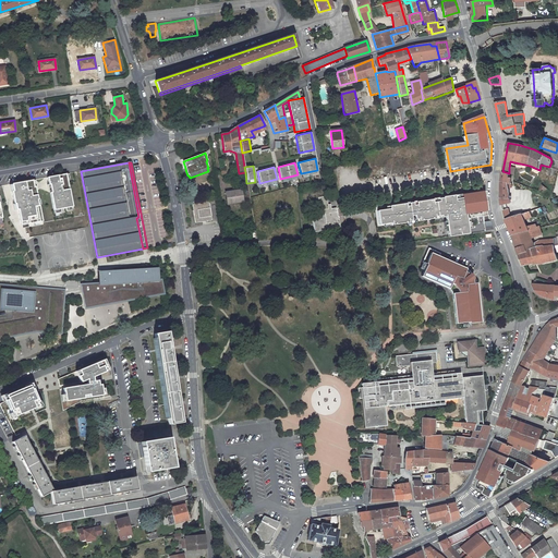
[(511,178),(508,178),(509,173),(502,171),(501,182),(500,198),(506,219),(532,210),(530,203),(511,207),(509,198),(509,190),(508,183),(511,184),(511,181),(511,178)]
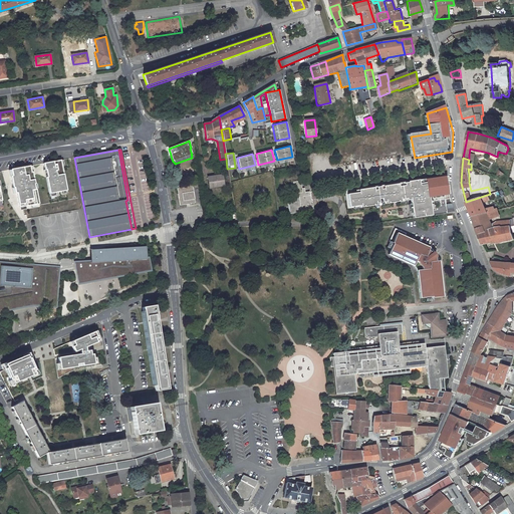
[(61,160),(44,164),(44,169),(45,169),(47,177),(46,178),(49,194),(67,191),(61,160)]
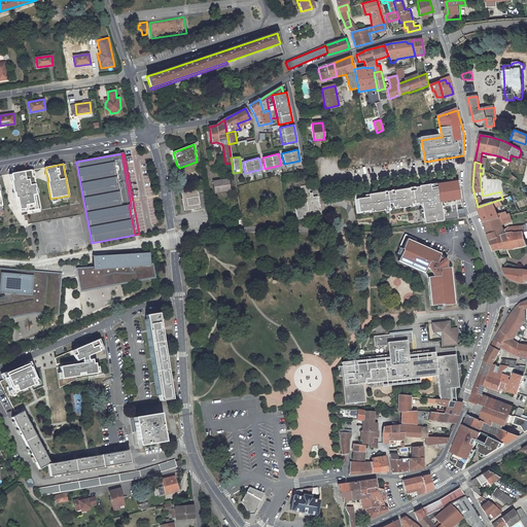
[(31,170),(11,174),(12,180),(11,180),(13,192),(14,192),(15,199),(18,199),(20,213),(41,209),(38,194),(36,195),(35,189),(36,188),(35,180),(33,180),(31,170)]
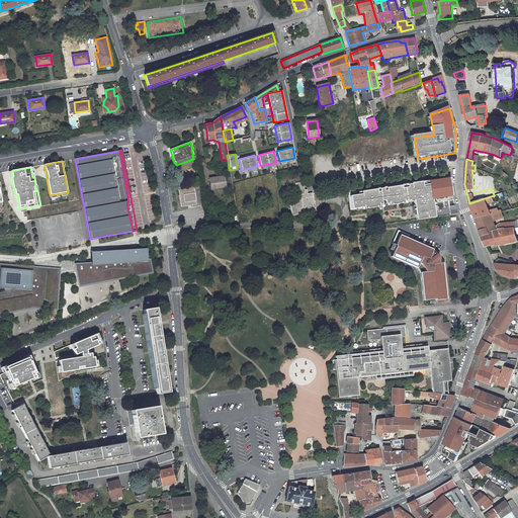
[(501,178),(505,182),(509,176),(503,172),(501,178)]
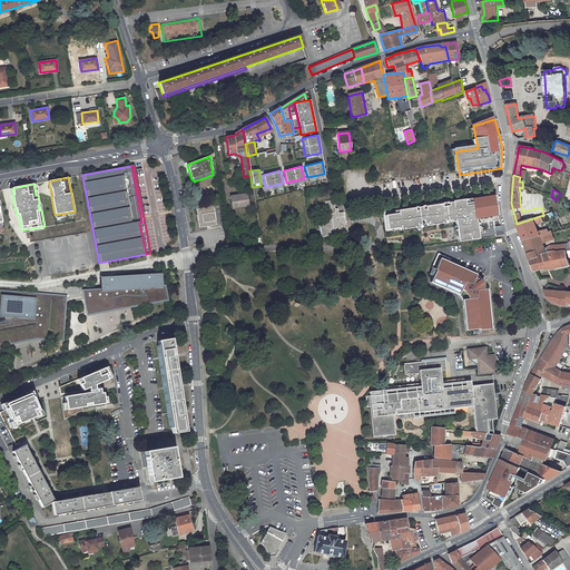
[(480,226),(490,225),(485,196),(479,197),(479,194),(471,195),(472,198),(461,199),(461,198),(441,200),(446,237),(481,232),(480,226)]
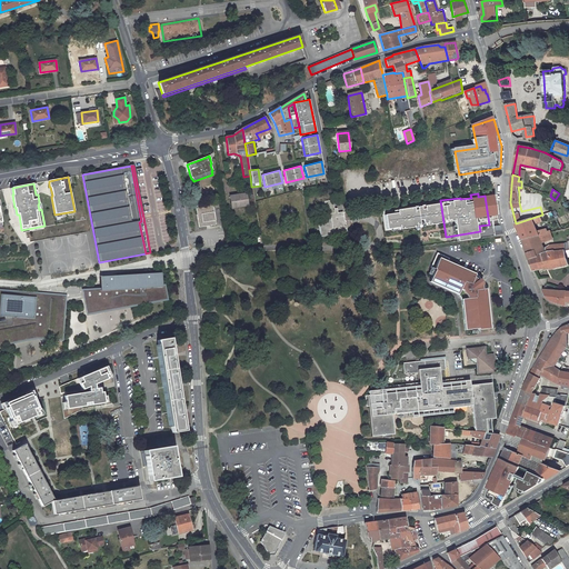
[(245,195),(229,197),(230,208),(239,207),(239,206),(247,205),(245,195)]
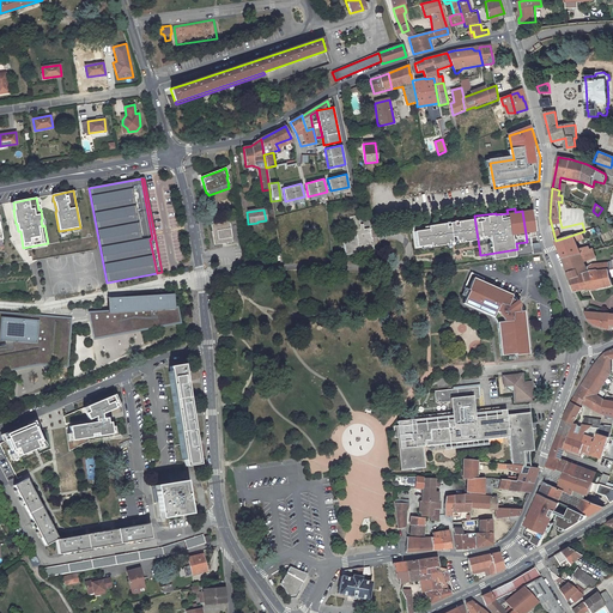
[(358,217),(350,218),(351,232),(360,230),(359,225),(358,217)]
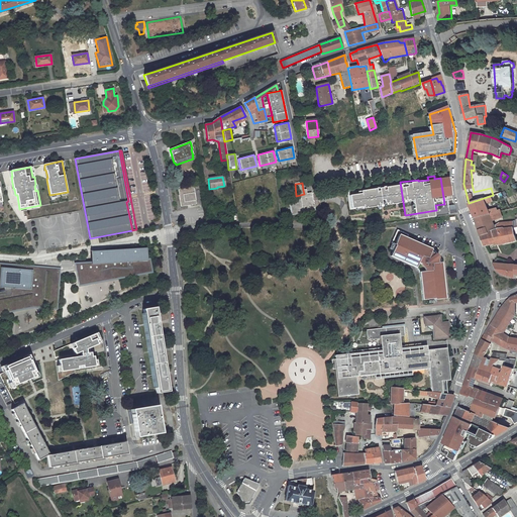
[(193,185),(178,188),(181,207),(196,204),(193,185)]
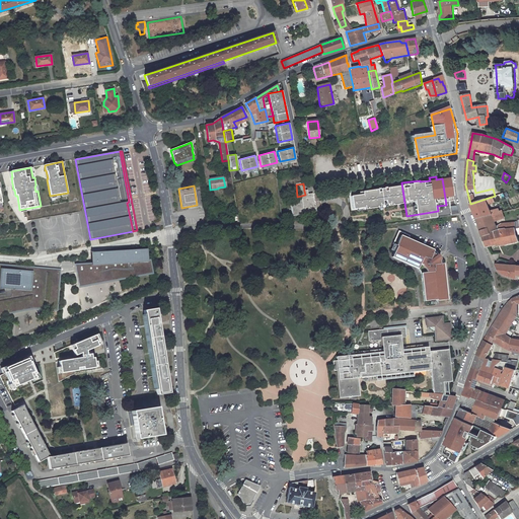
[(292,215),(311,213),(316,212),(315,205),(314,205),(312,194),(308,194),(307,191),(304,191),(305,195),(297,197),(297,199),(290,200),(292,215)]
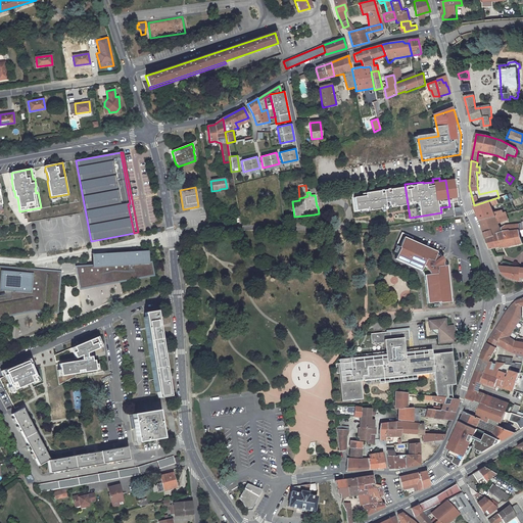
[(508,195),(498,197),(474,205),(480,221),(504,215),(503,210),(494,212),(491,204),(498,201),(498,203),(510,199),(508,195)]
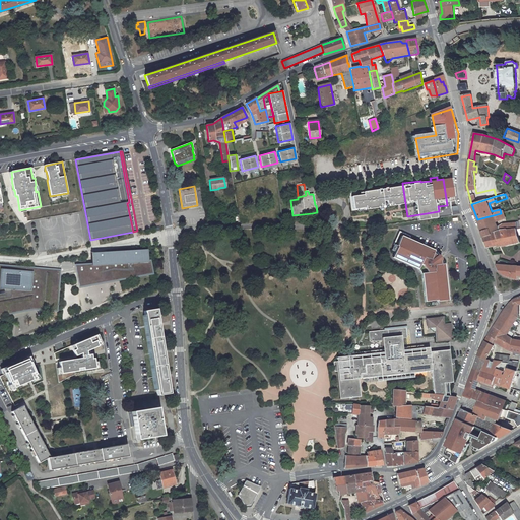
[(500,230),(516,229),(519,228),(519,220),(516,222),(502,223),(498,226),(495,220),(505,217),(503,212),(501,213),(477,219),(483,237),(500,230)]
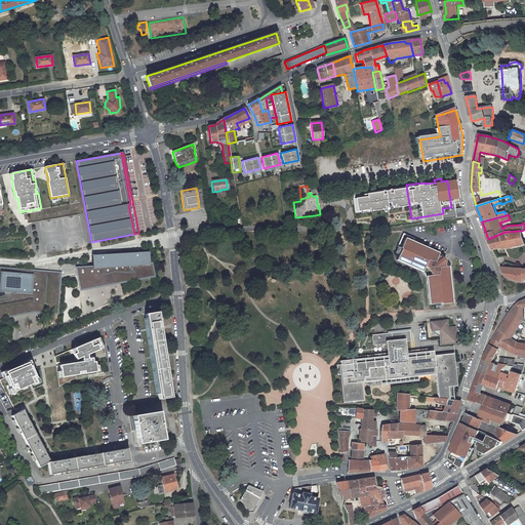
[(509,248),(524,244),(523,238),(521,231),(505,232),(488,239),(492,250),(499,248),(499,246),(508,244),(509,248)]
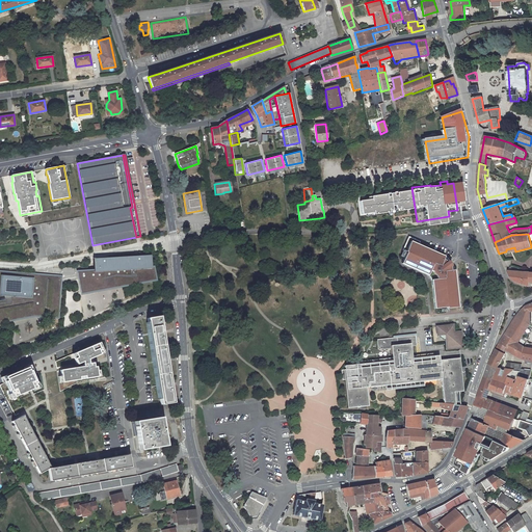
[(453,282),(453,274),(454,274),(454,271),(452,271),(451,271),(450,266),(452,265),(449,261),(447,262),(443,260),(443,259),(444,257),(440,256),(440,257),(433,255),(434,253),(427,249),(426,251),(421,248),(421,247),(418,245),(419,242),(408,237),(402,250),(406,253),(403,262),(402,264),(428,275),(431,281),(434,309),(436,309),(447,307),(447,308),(456,307),(458,307),(456,295),(455,295),(454,289),(456,289),(455,281),(453,282)]
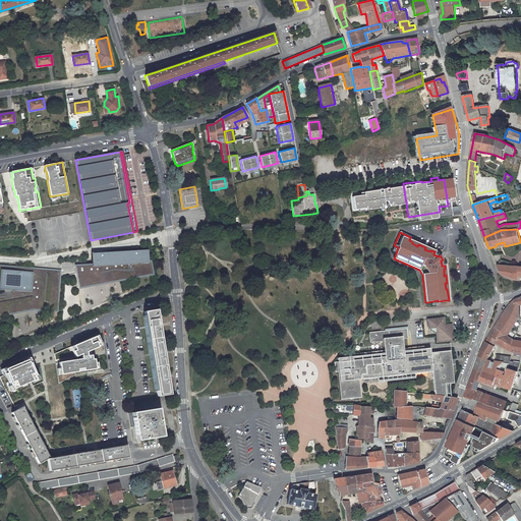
[(75,267),(78,286),(154,277),(151,250),(92,254),(93,266),(75,267)]
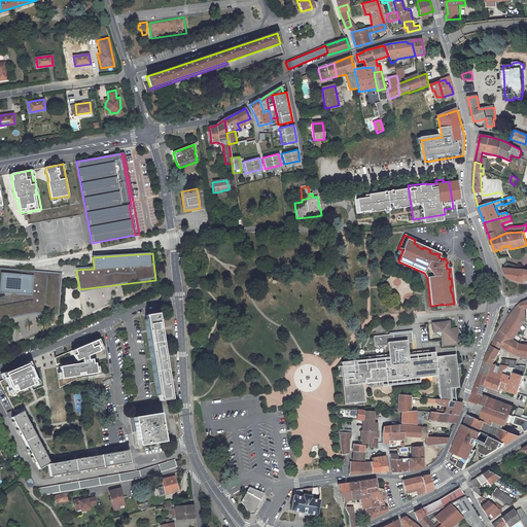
[(510,269),(511,265),(506,264),(502,268),(505,274),(512,280),(525,284),(525,279),(525,270),(523,270),(510,269)]
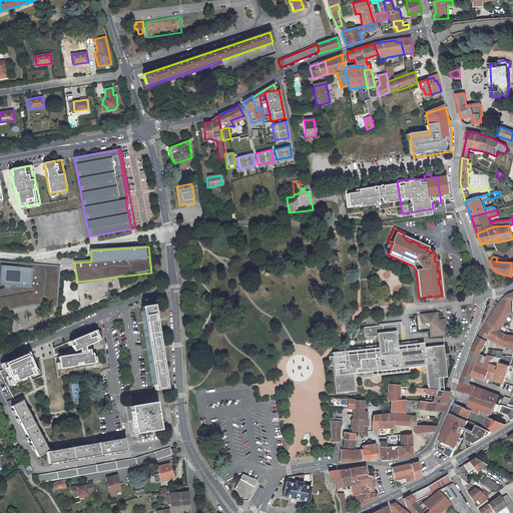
[(0,259),(0,284),(11,286),(11,288),(0,289),(0,313),(33,306),(57,307),(60,265),(0,259)]
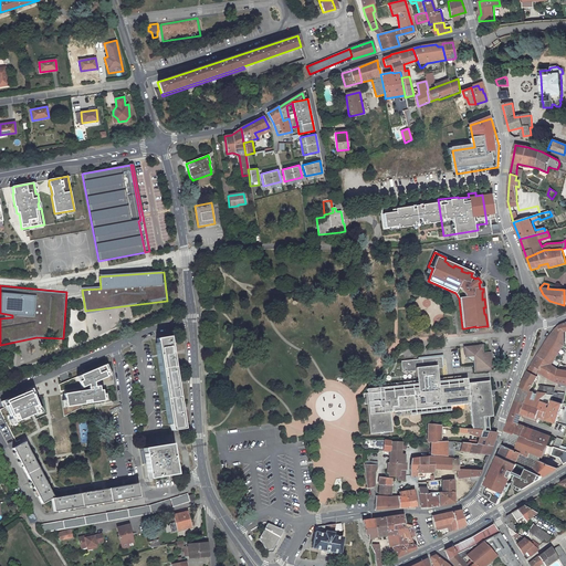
[(565,323),(563,325),(558,326),(555,331),(551,336),(538,355),(551,364),(552,364),(564,345),(564,332),(565,331),(565,323)]
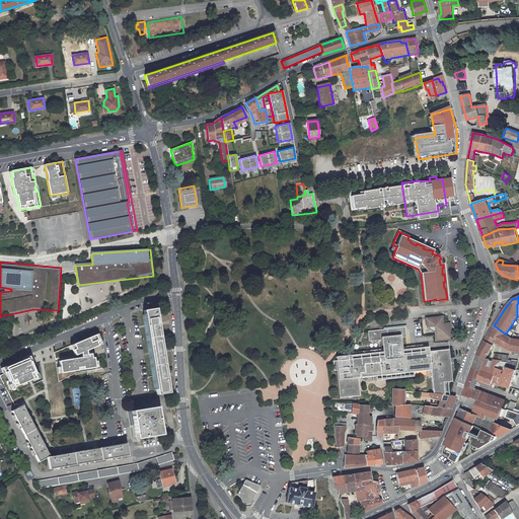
[(144,311),(157,394),(169,393),(155,309),(144,311)]
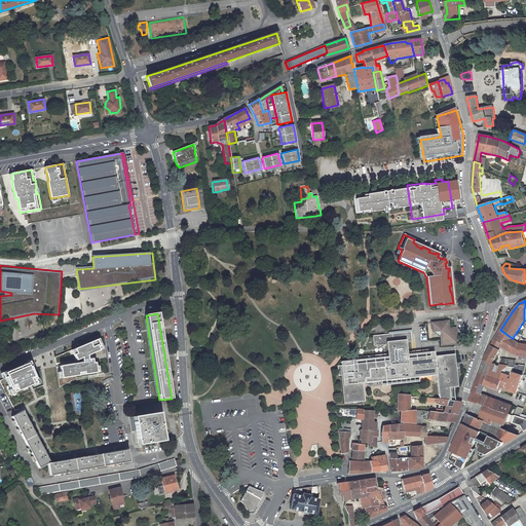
[(448,330),(447,322),(431,324),(433,331),(441,331),(442,345),(457,343),(455,329),(448,330)]
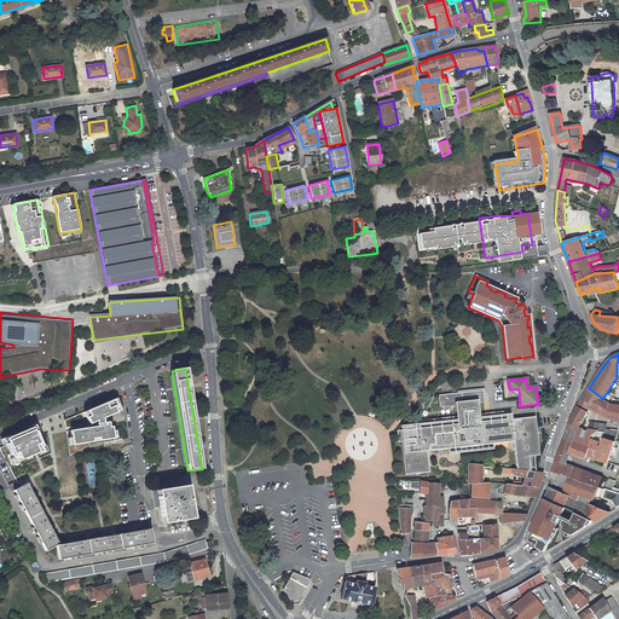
[(480,387),(435,392),(437,408),(451,406),(452,420),(398,424),(403,475),(428,473),(426,451),(445,449),(445,453),(492,450),(492,444),(510,441),(513,468),(526,472),(526,456),(536,455),(532,414),(510,416),(510,411),(478,415),(476,403),(482,401),(480,387)]
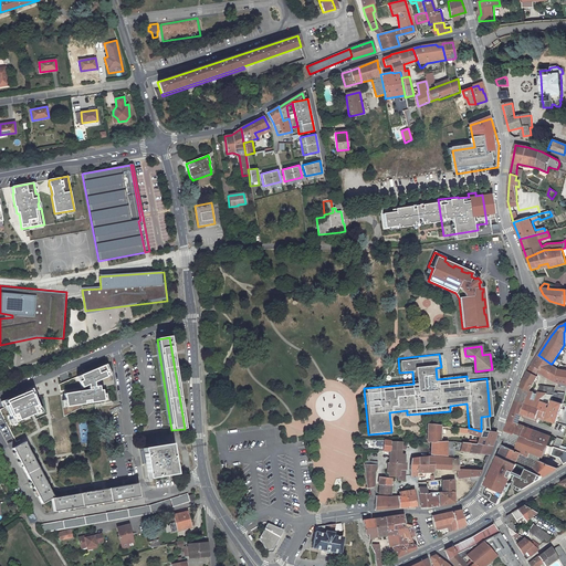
[(533,365),(542,370),(547,374),(546,376),(556,383),(556,381),(558,368),(551,364),(538,355),(533,365)]
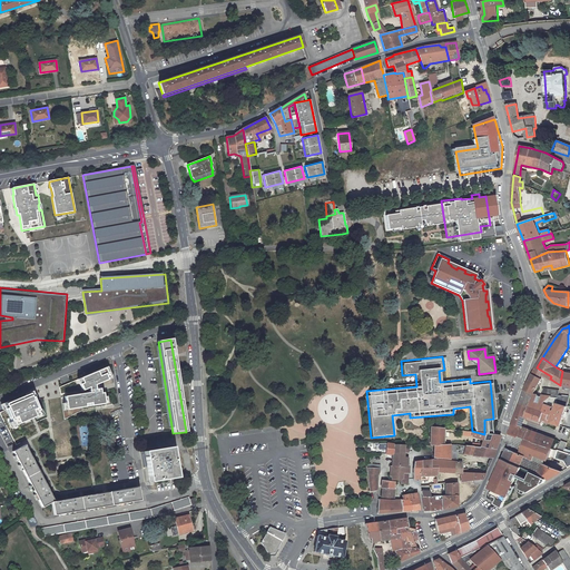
[(110,373),(105,362),(74,374),(80,385),(110,373)]
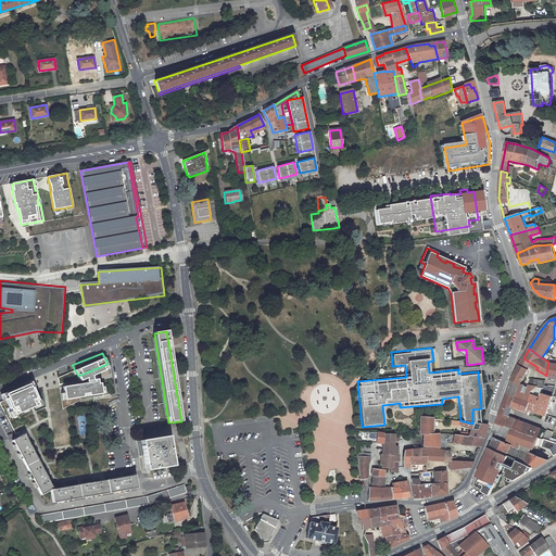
[(523,358),(519,364),(528,369),(530,366),(532,364),(523,358)]
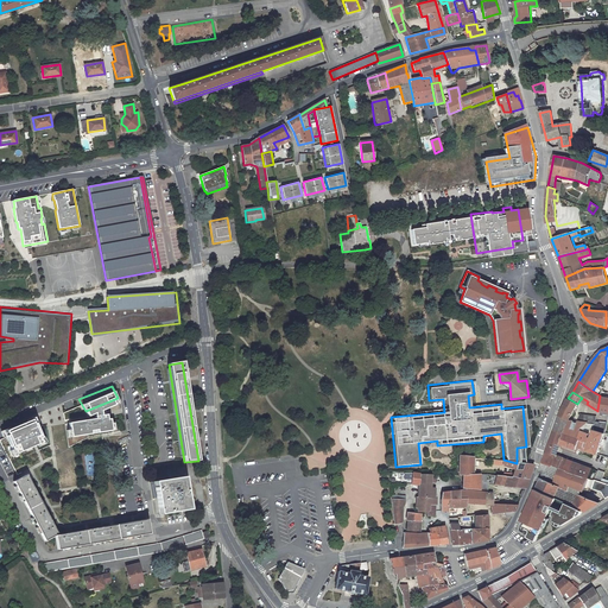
[(607,394),(600,393),(600,396),(597,410),(601,411),(607,412),(607,394)]
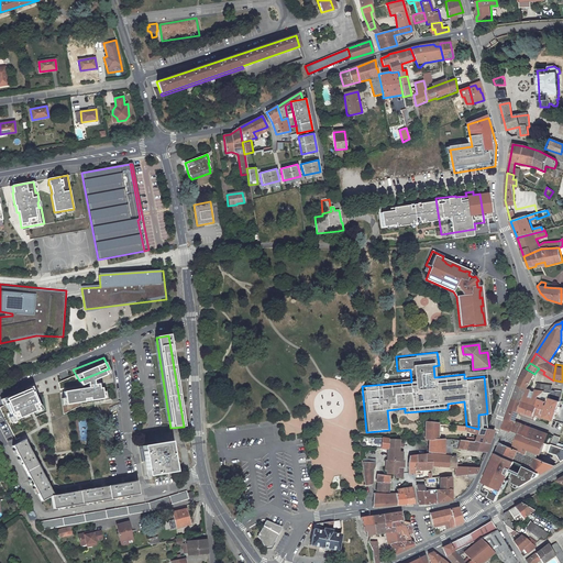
[(534,374),(526,368),(518,385),(527,389),(534,374)]
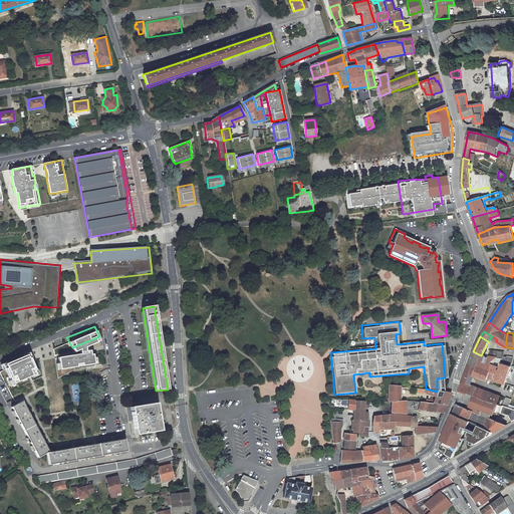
[(59,366),(95,361),(93,346),(59,352),(59,366)]
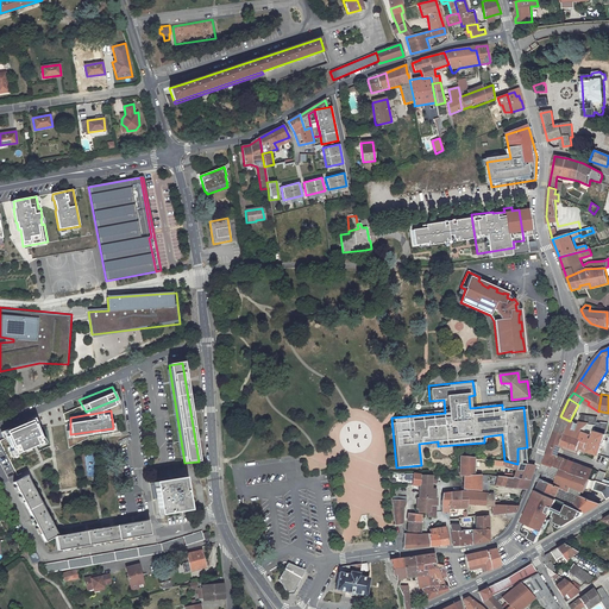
[(582,429),(585,427),(589,424),(596,425),(595,428),(595,431),(604,434),(606,434),(608,424),(597,422),(597,416),(581,414),(581,422),(570,421),(565,434),(577,440),(581,432),(582,429)]
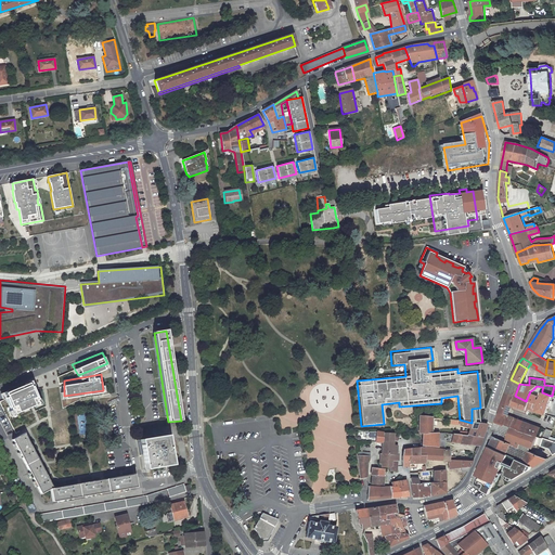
[(0,398),(9,414),(42,401),(29,378),(0,390),(0,398)]
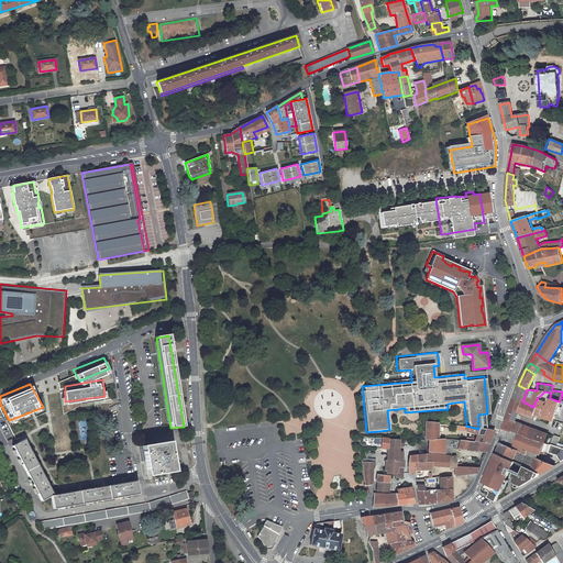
[(541,409),(533,407),(522,401),(527,389),(518,385),(517,385),(506,420),(515,423),(519,411),(533,417),(534,415),(539,416),(541,409)]
